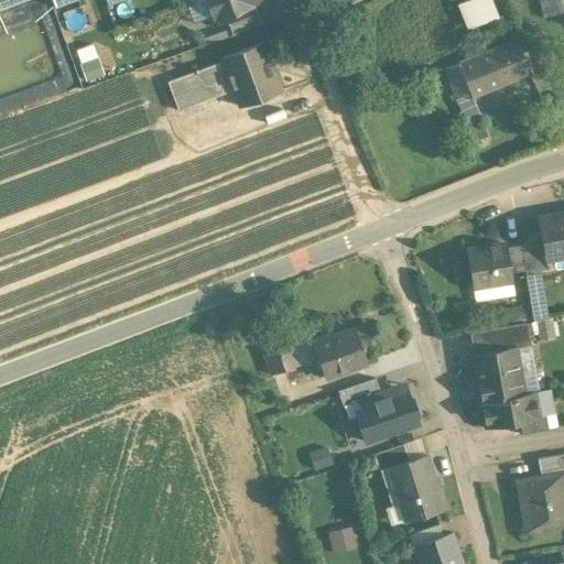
[(207,0),(215,19),(264,0),(207,0)]
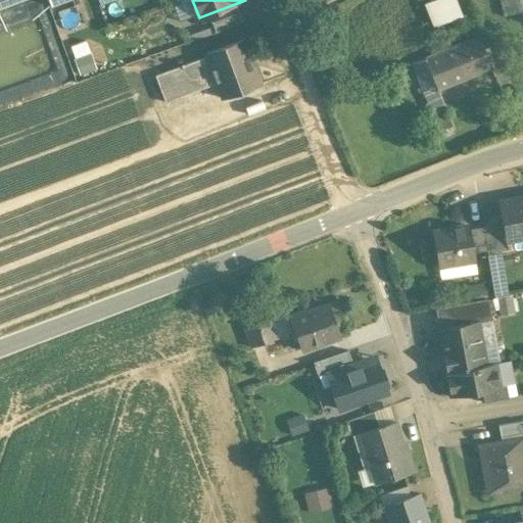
[(455,0),(435,0),(426,4),(435,27),(462,16),(455,0)]
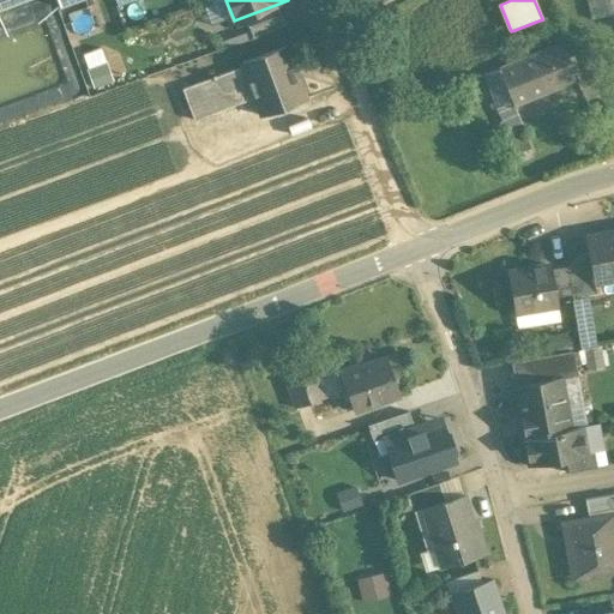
[(585,0),(591,20),(613,14),(608,0),(585,0)]
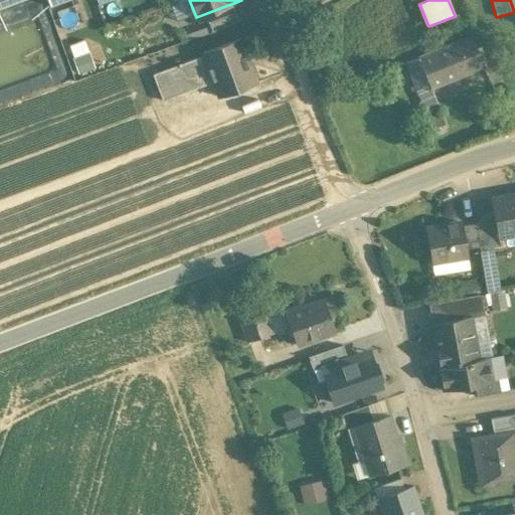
[(235,9),(206,20),(210,33),(239,22),(235,9)]
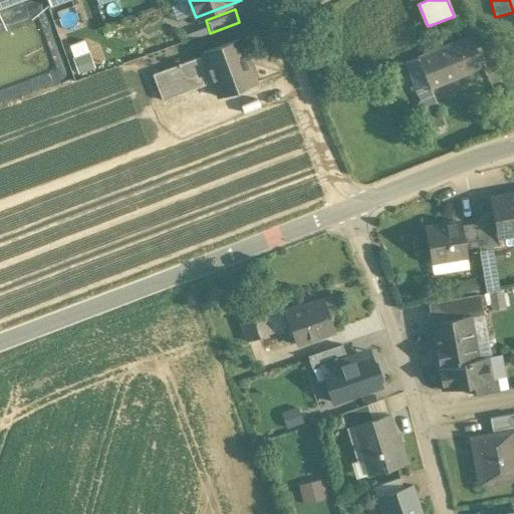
[(471,36),(444,47),(457,78),(483,67),(471,36)]
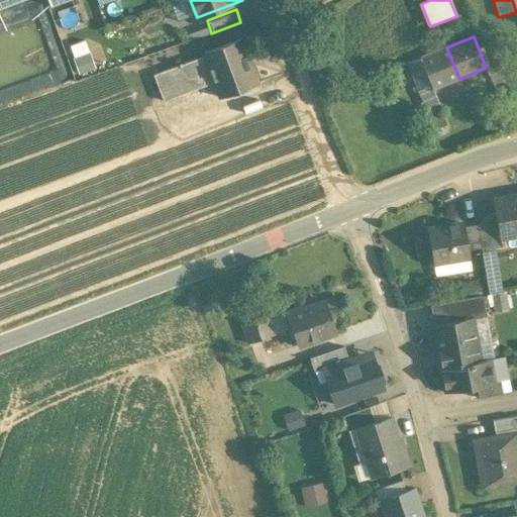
[(241,38),(203,54),(204,56),(214,83),(220,98),(259,83),(257,82),(255,83),(245,58),(248,57),(241,38)]
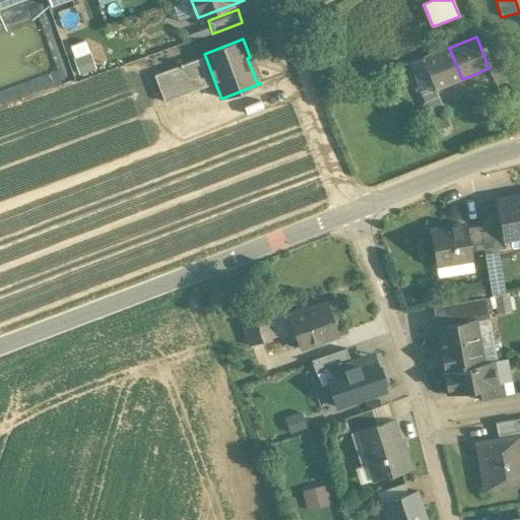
[(449,48),(423,59),(436,90),(462,79),(449,48)]
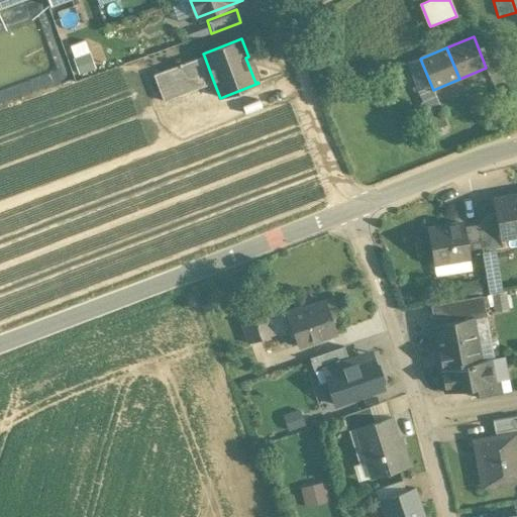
[(74,56),(78,72),(95,67),(90,50),(74,56)]
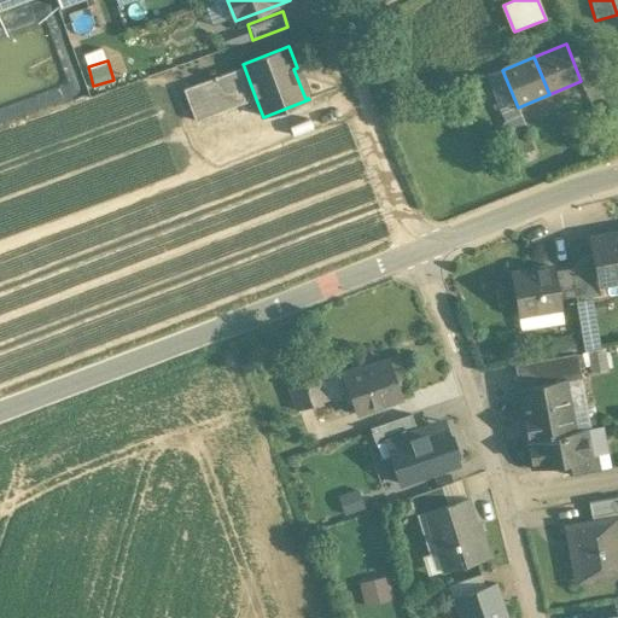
[(217,77),(216,75),(213,76),(214,79),(184,89),(196,121),(256,99),(244,66),(217,77)]
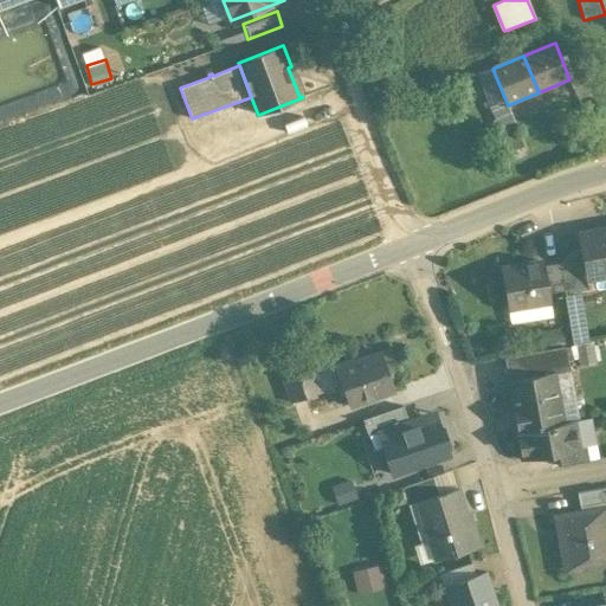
[(508,105),(492,69),(476,75),(502,136),(504,135),(513,152),(526,147),(508,105)]
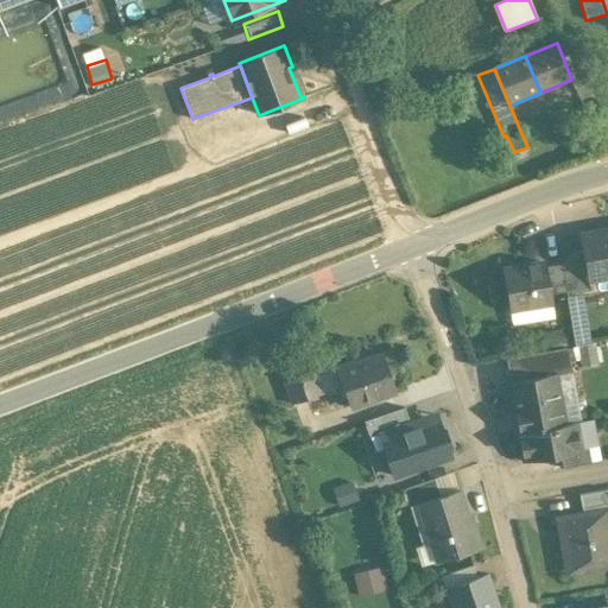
[(607,229),(580,235),(583,253),(588,282),(590,280),(607,277),(607,229)]
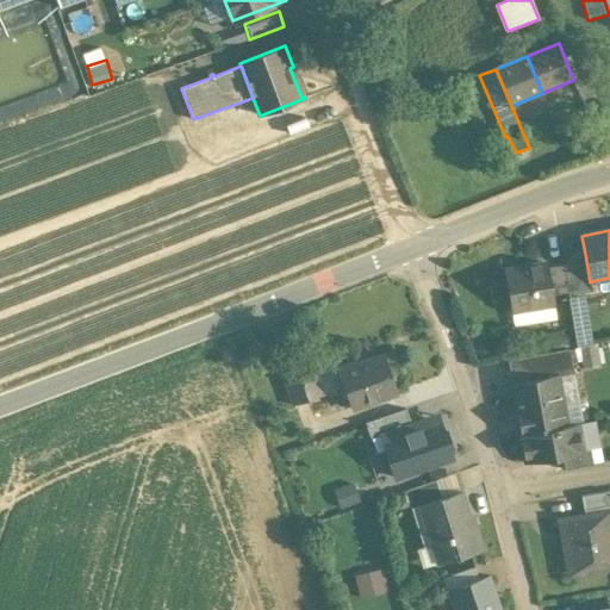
[(568,293),(570,297),(584,294),(595,292),(592,281),(590,282),(585,254),(574,255),(564,266),(568,293)]
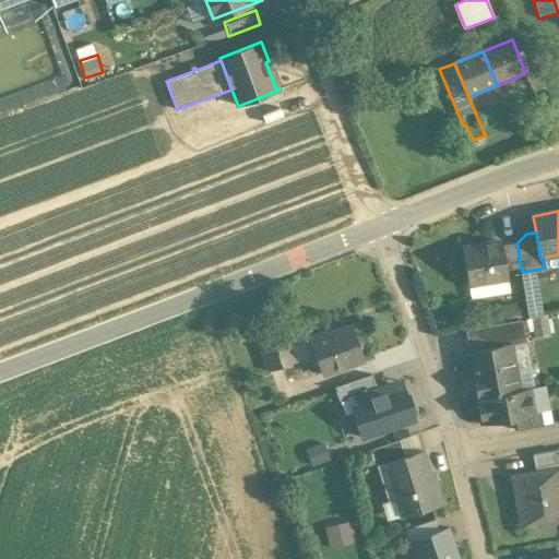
[(501,242),(463,249),(470,285),(508,278),(507,271),(502,247),(501,242)]
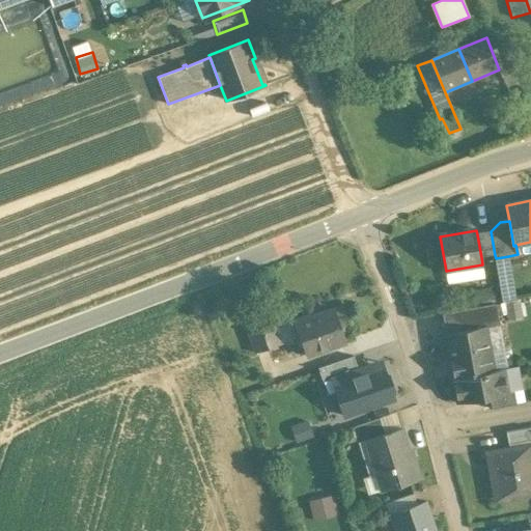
[(491,231),(477,234),(481,257),(495,255),(491,231)]
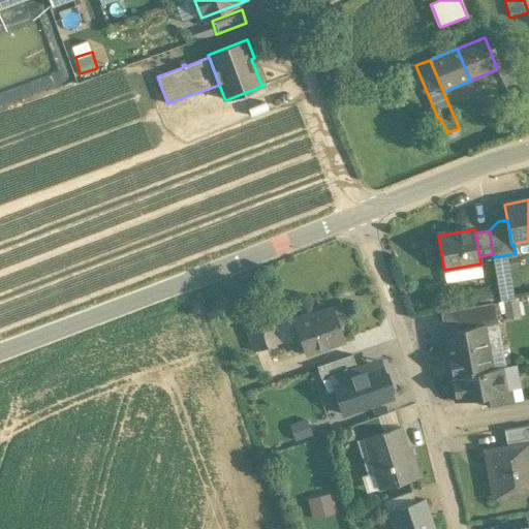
[(486,287),(499,285),(494,257),(493,254),(479,256),(480,263),(444,270),(446,284),(484,278),(486,287)]
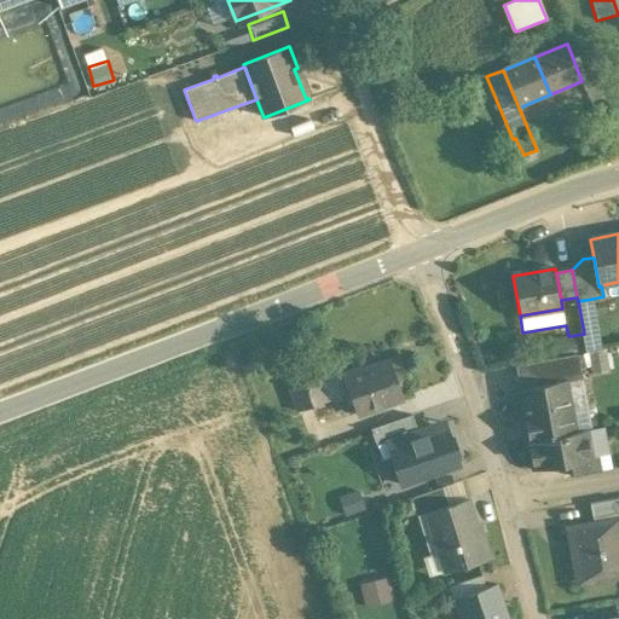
[(593,299),(578,301),(584,334),(588,353),(602,351),(593,299)]
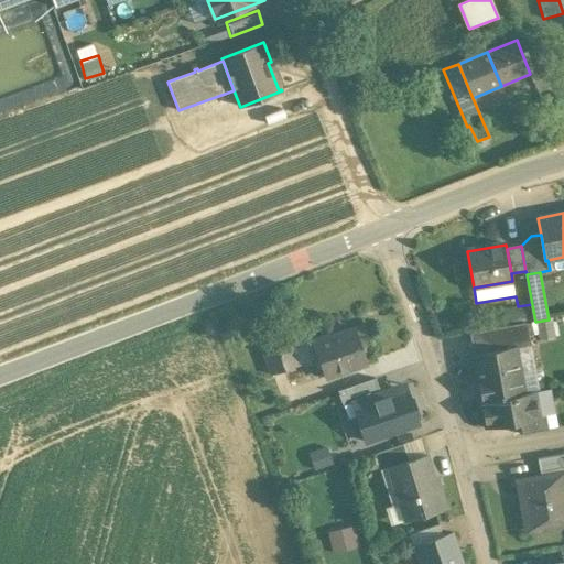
[(469,334),(474,355),(514,348),(531,345),(527,323),(469,334)]
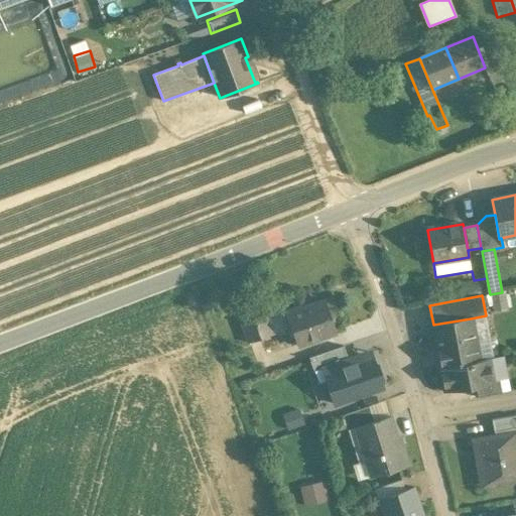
[(506,295),(492,297),(494,313),(508,311),(506,295)]
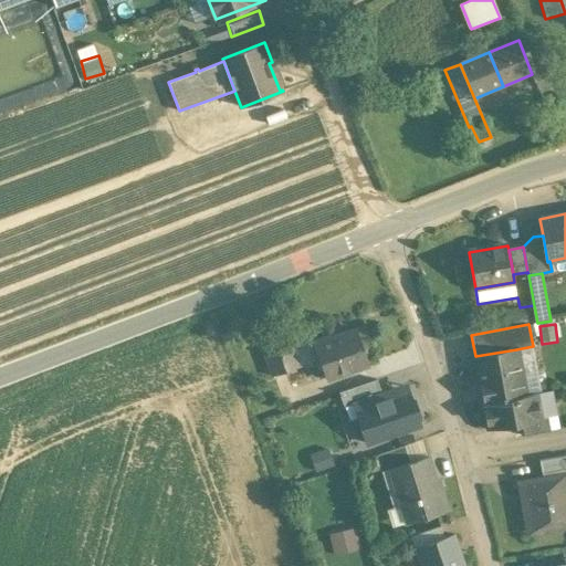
[(356,329),(334,337),(333,335),(313,342),(313,343),(318,360),(326,379),(368,364),(356,329)]
